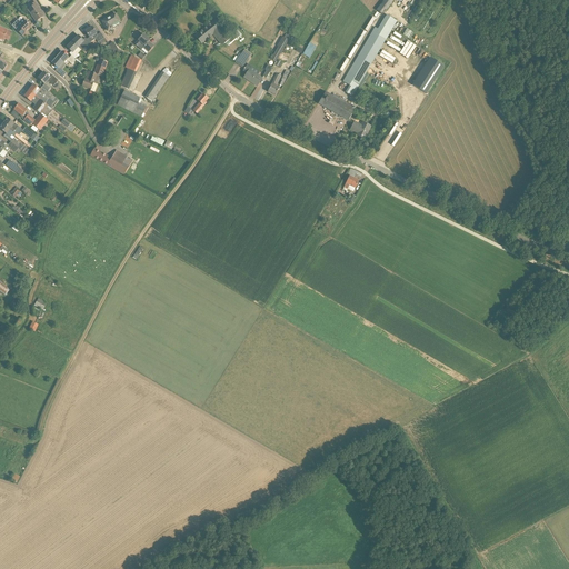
[(382,16),(393,0),(383,0),(377,10),(382,16)]
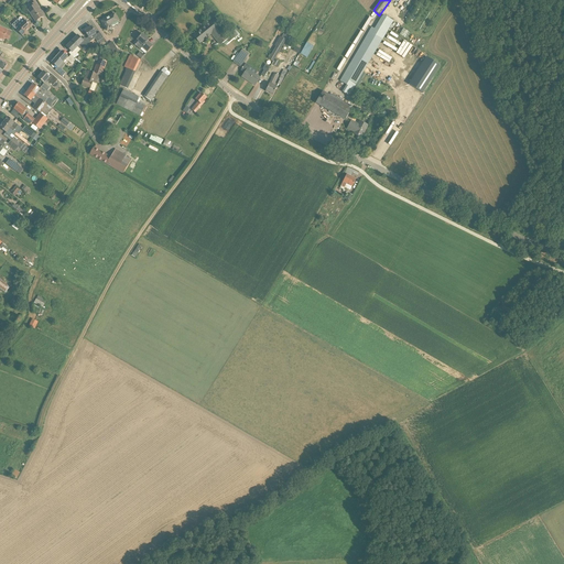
[(39,8),(35,2),(32,6),(33,7),(30,9),(32,12),(30,13),(31,15),(35,22),(43,17),(38,9),(39,8)]
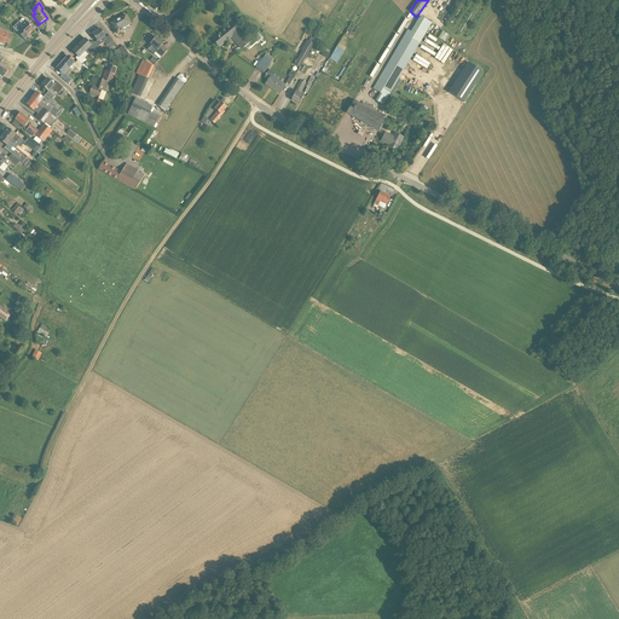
[(111,23),(117,34),(123,30),(121,27),(129,23),(126,15),(111,23)]
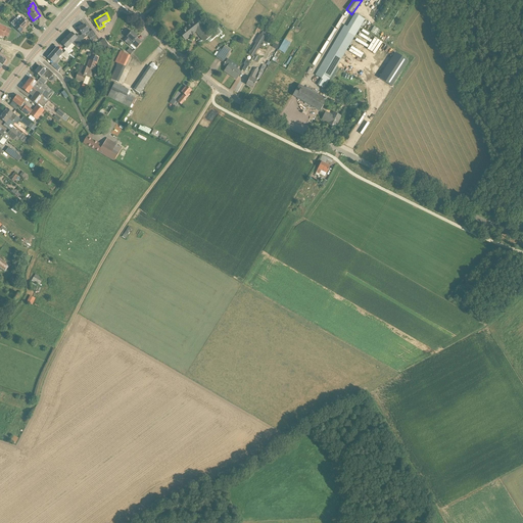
[(344,26),(315,76),(321,79),(317,85),(323,89),(365,19),(355,14),(347,27),(344,26)]
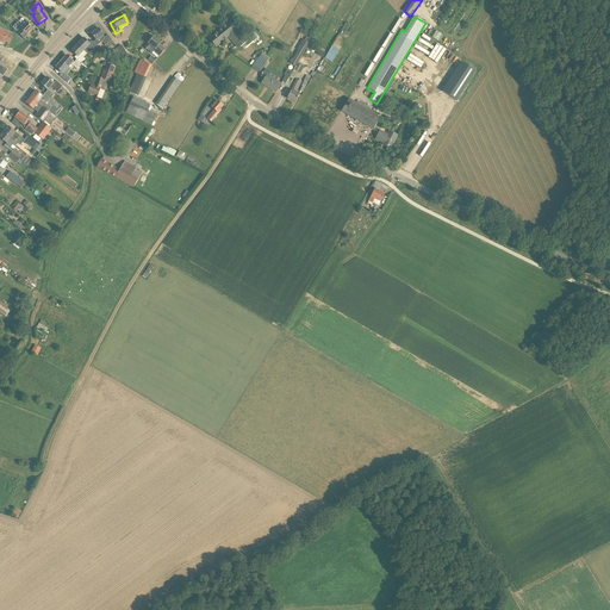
[(25,22),(19,27),(20,30),(18,32),(24,39),(33,31),(32,30),(33,29),(30,26),(30,24),(29,23),(27,23),(25,22)]
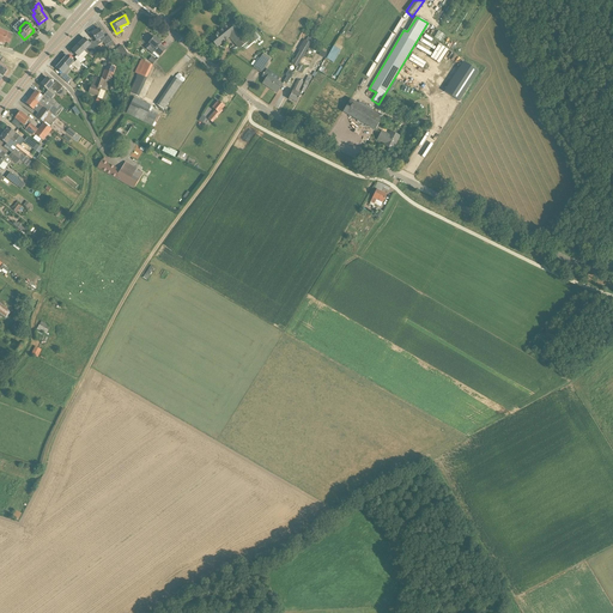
[(238,30),(232,22),(211,40),(217,47),(230,37),(235,43),(240,49),(248,43),(238,30)]
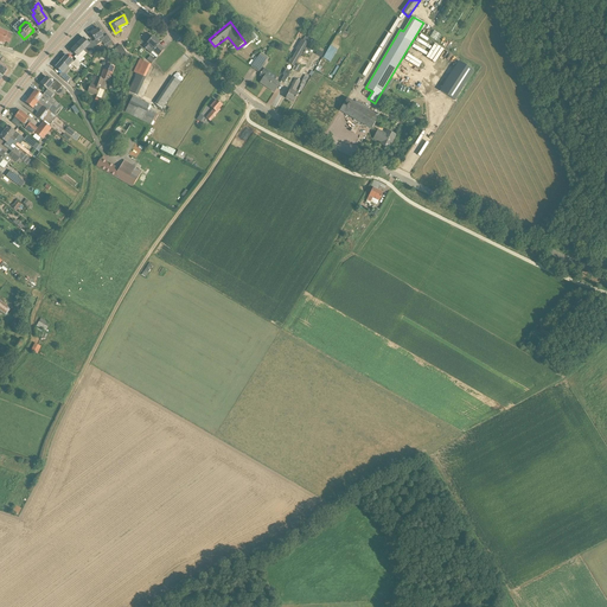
[(257,38),(247,24),(242,27),(254,42),(257,38)]
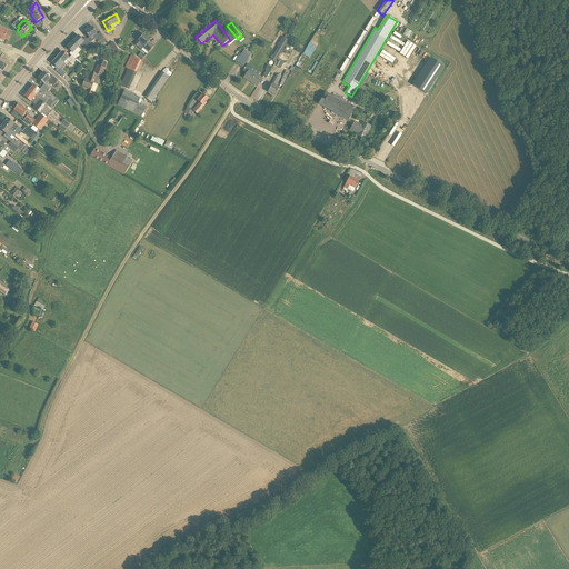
[(0,27),(0,39),(1,40),(2,38),(8,40),(11,32),(0,27)]
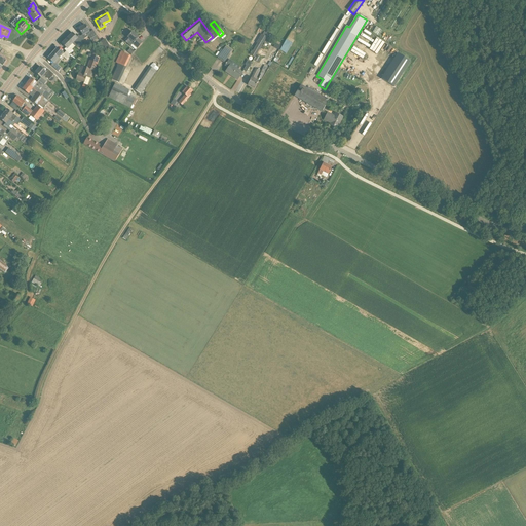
[(98,38),(94,31),(90,33),(89,31),(85,25),(78,29),(82,35),(80,37),(82,40),(88,36),(90,39),(91,39),(92,41),(98,38)]
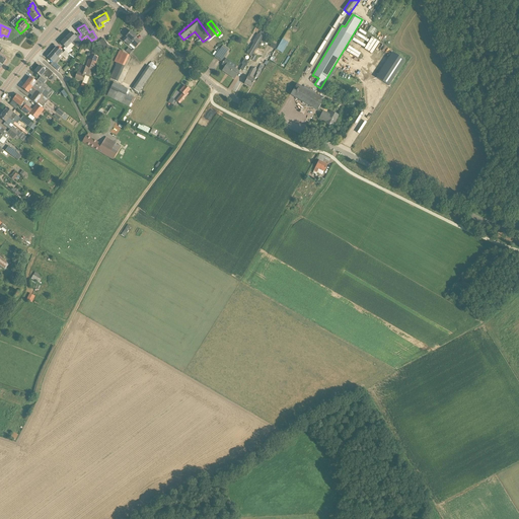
[(129,46),(131,44),(135,49),(140,43),(136,39),(137,36),(131,31),(126,36),(123,41),(129,46)]
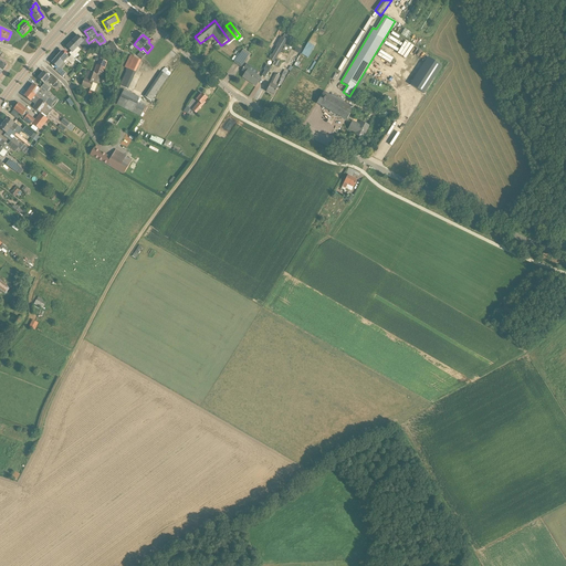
[(289,37),(284,34),(270,60),(274,62),(289,37)]
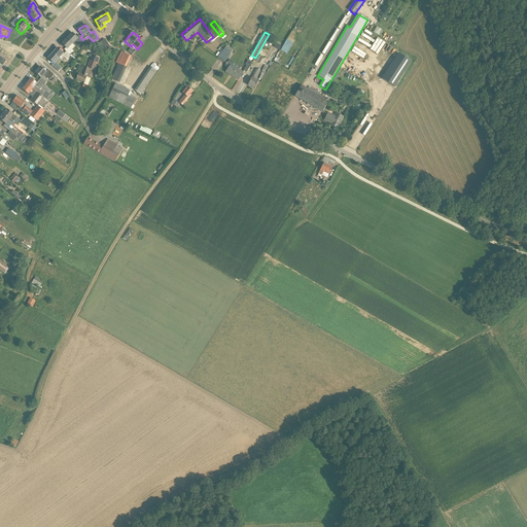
[(67,38),(73,44),(75,46),(79,43),(80,44),(83,41),(82,40),(80,37),(79,35),(77,37),(72,33),(67,38)]
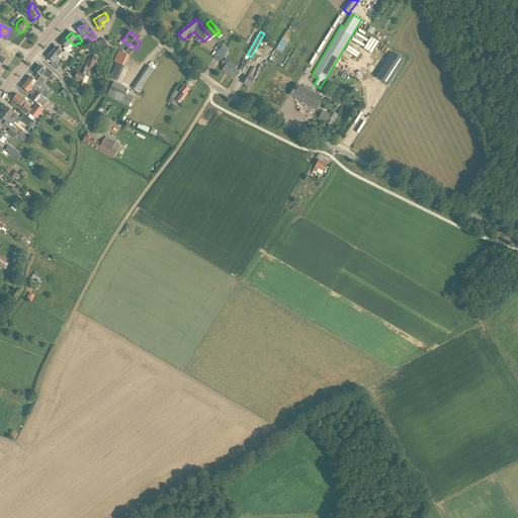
[(69,46),(72,44),(66,37),(61,44),(65,47),(64,49),(68,54),(72,50),(69,46)]
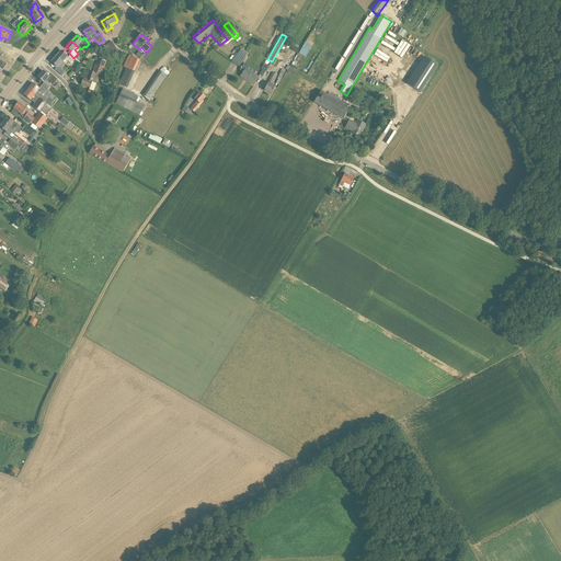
[(307,53),(311,45),(306,42),(300,49),(307,53)]
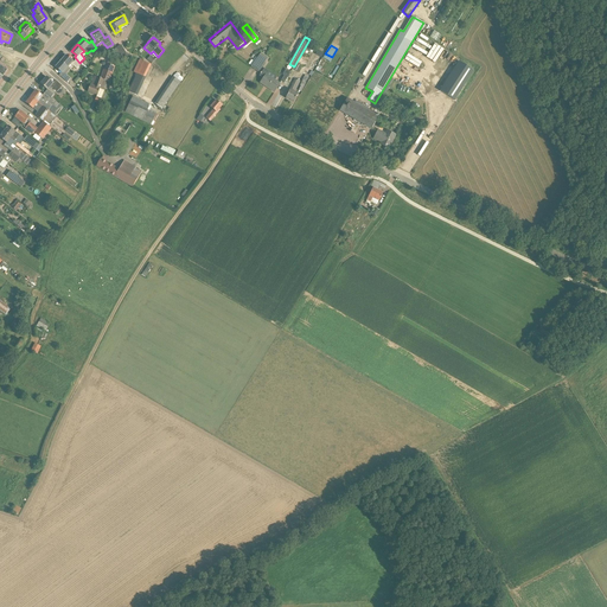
[(61,62),(70,69),(74,65),(77,69),(81,64),(76,59),(74,62),(72,61),(66,56),(61,62)]
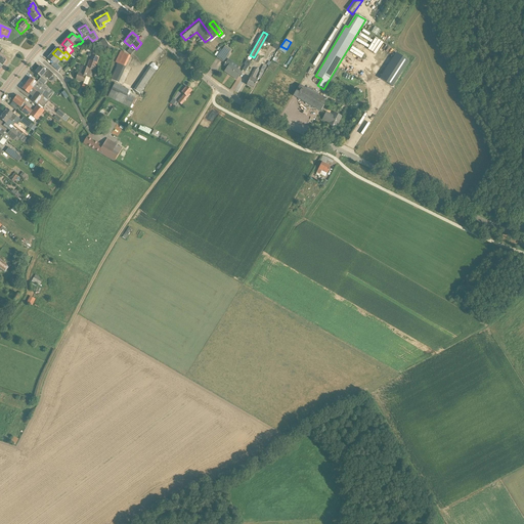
[(230,52),(224,48),(217,58),(223,62),(230,52)]
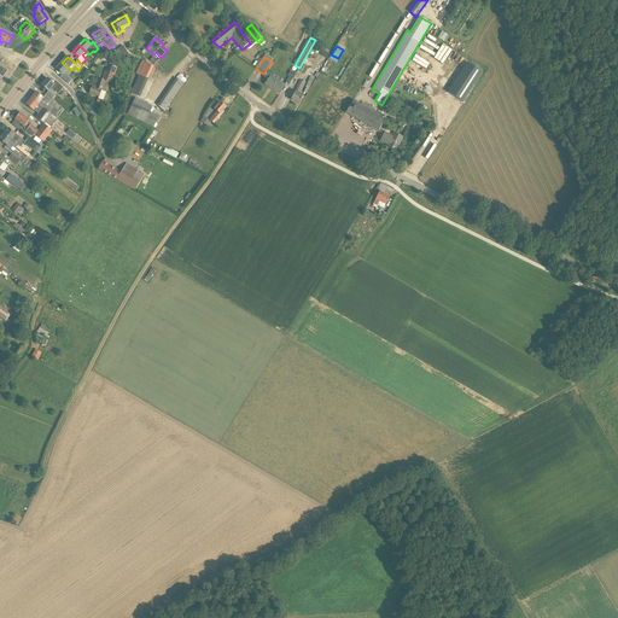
[(307,57),(298,74),(303,76),(313,60),(307,57)]
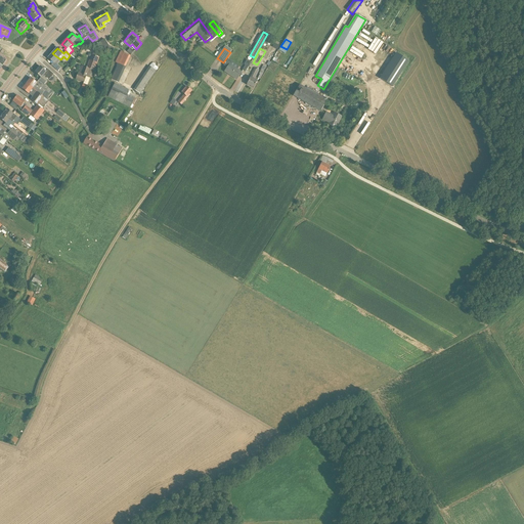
[(119,66),(125,69),(131,56),(121,51),(117,62),(118,63),(117,66),(119,66)]
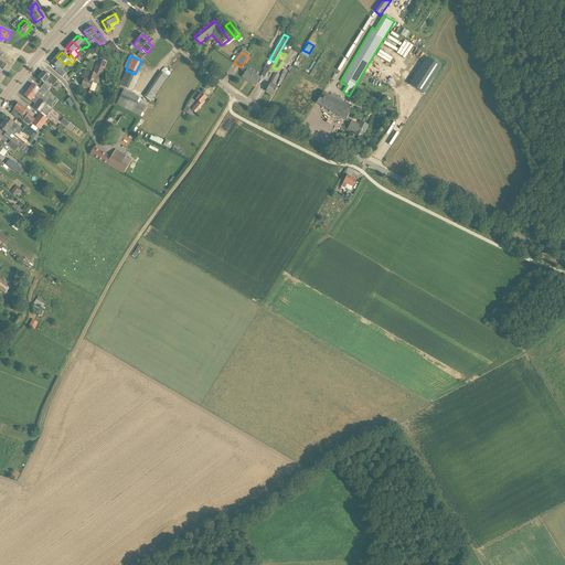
[(61,68),(65,64),(56,57),(52,63),(57,67),(55,70),(63,76),(65,73),(61,68)]
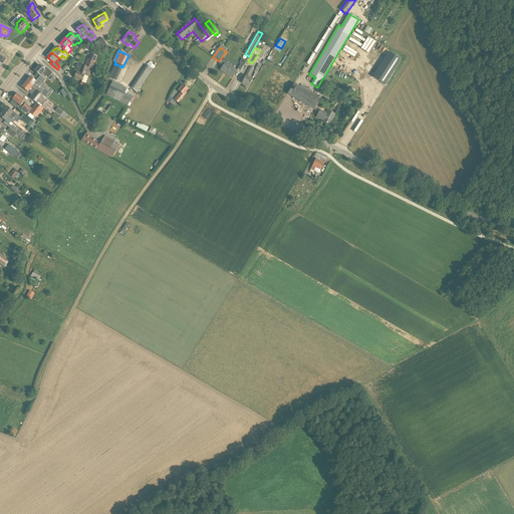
[(77,72),(76,72),(74,77),(82,80),(80,86),(86,89),(88,84),(85,83),(88,76),(87,76),(90,68),(92,69),(97,56),(90,53),(85,66),(80,64),(77,72)]
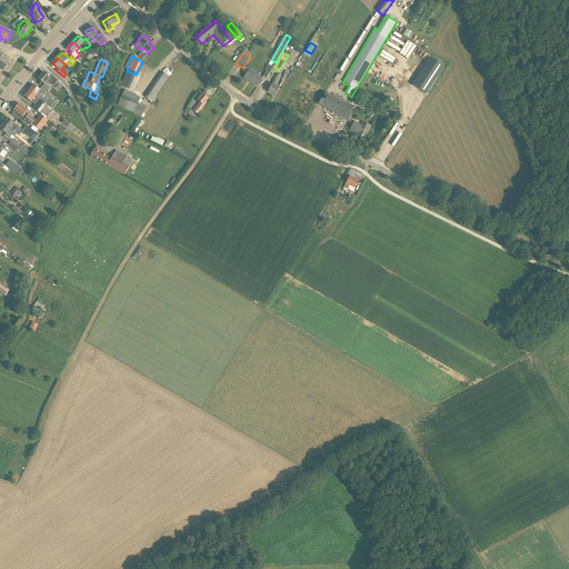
[(265,70),(266,71),(263,77),(267,79),(272,68),(268,66),(265,70)]
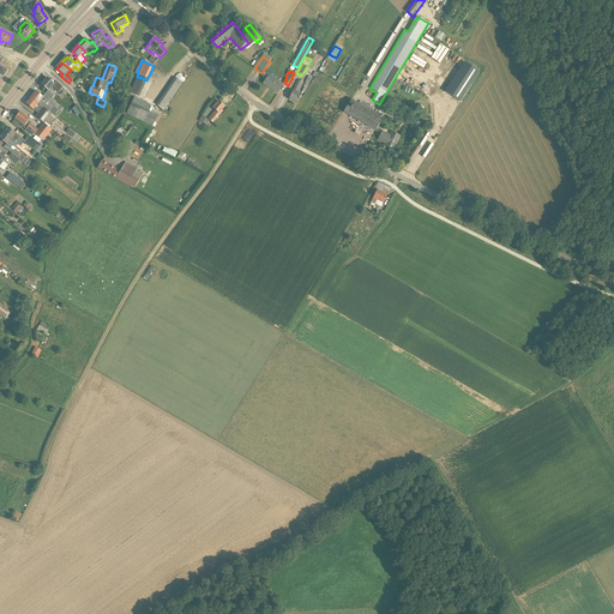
[(270,74),(266,72),(265,73),(264,73),(263,74),(264,76),(263,77),(266,80),(264,83),(271,88),(270,89),(277,94),(283,85),(270,76),(270,74)]
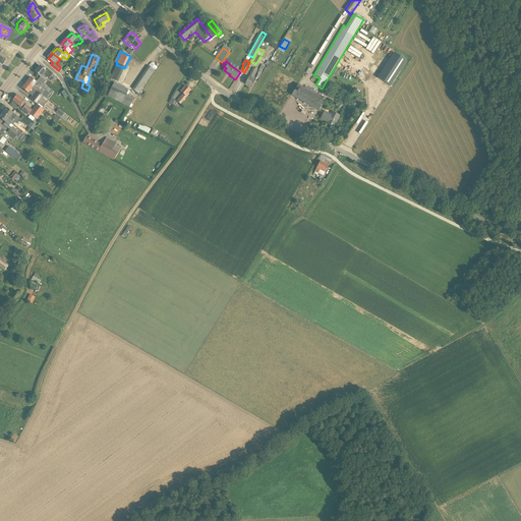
[(149,66),(132,90),(138,94),(157,67),(152,63),(149,67),(149,66)]
